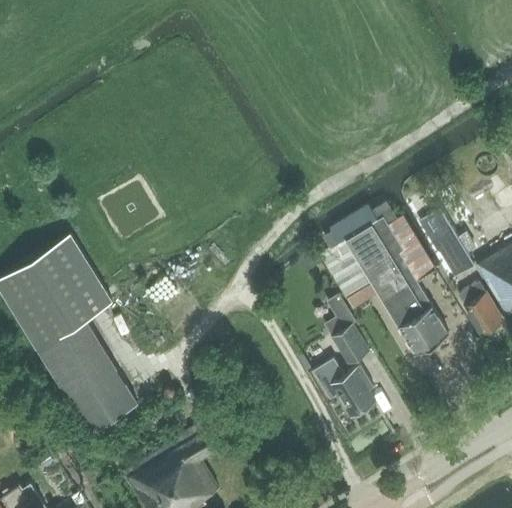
[(482,155),(471,164),(481,175),(492,165),(482,155)]
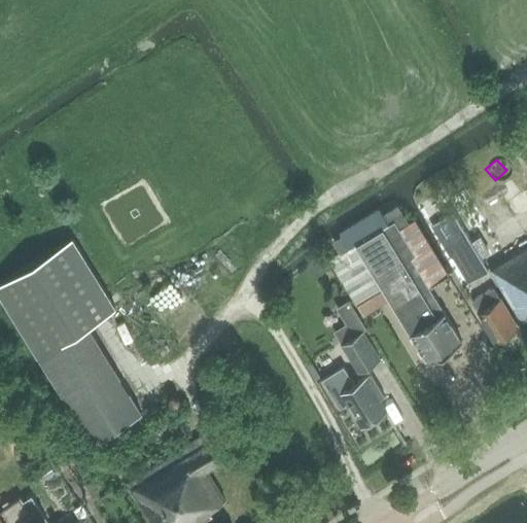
[(133,223),(154,215),(143,185),(123,194),(133,223)]
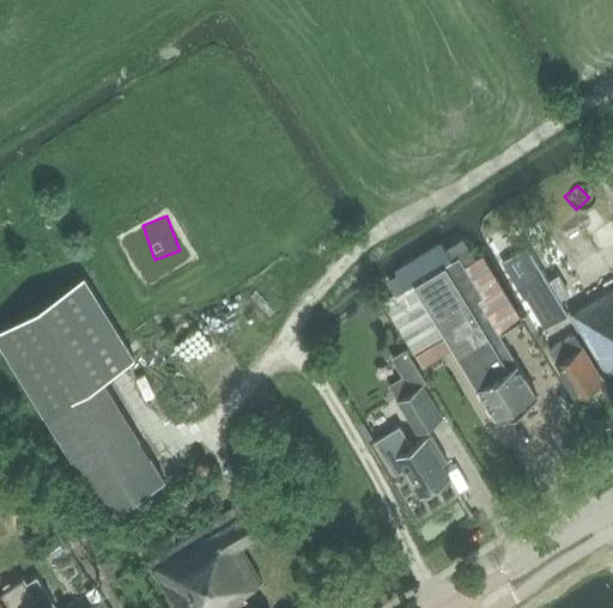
[(443,245),(395,277),(405,292),(382,306),(416,362),(448,342),(497,424),(536,400),(501,339),(521,326),(481,261),(478,263),(465,243),(448,254),(443,245)]
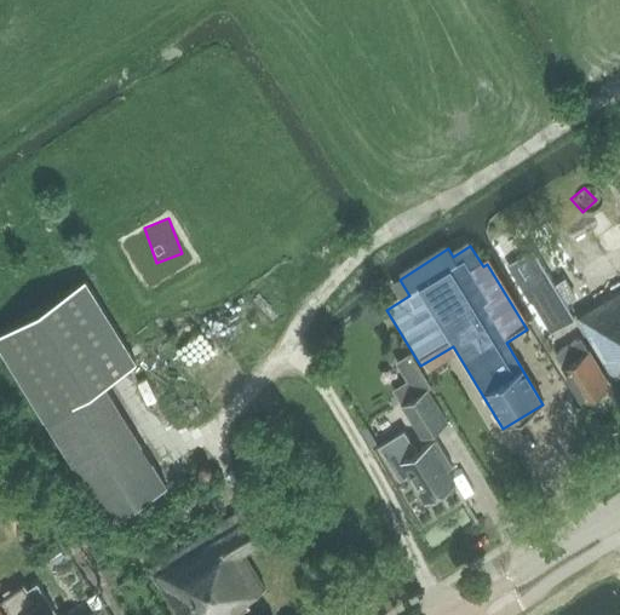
[(547,279),(543,282),(526,292),(554,335),(574,322),(547,279)]
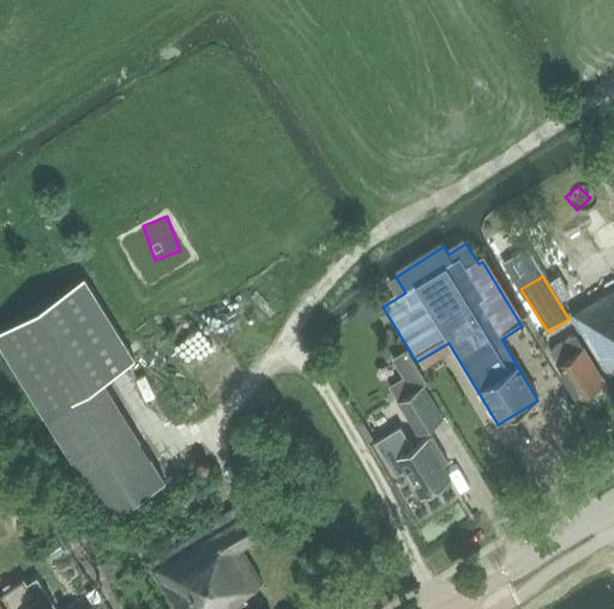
[(0,335),(0,347),(108,520),(166,484),(103,383),(136,362),(85,283),(0,335)]
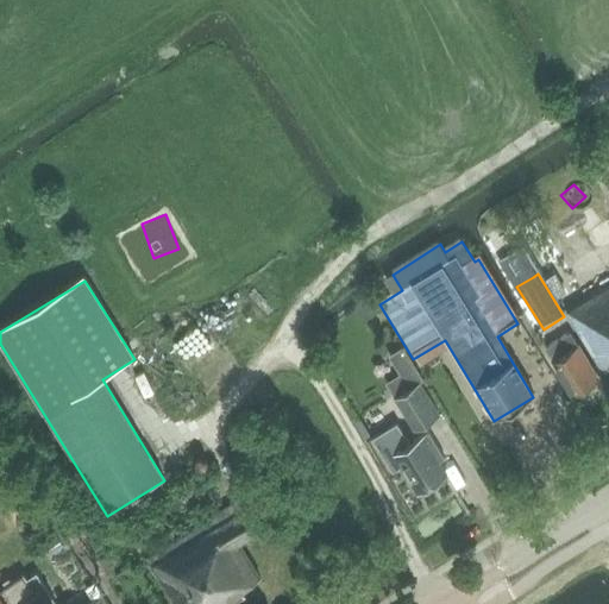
[(604,377),(608,373),(608,288),(566,314),(604,377)]
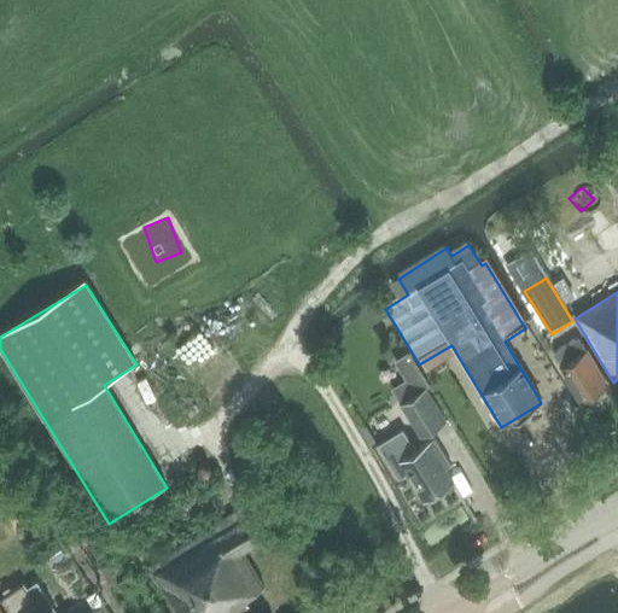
[(579,340),(554,356),(561,369),(560,369),(581,403),(607,386),(579,340)]
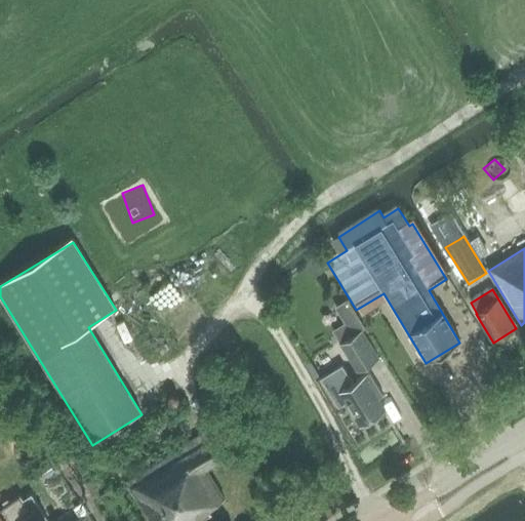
[(340,347),(358,374),(378,361),(361,333),(340,347)]
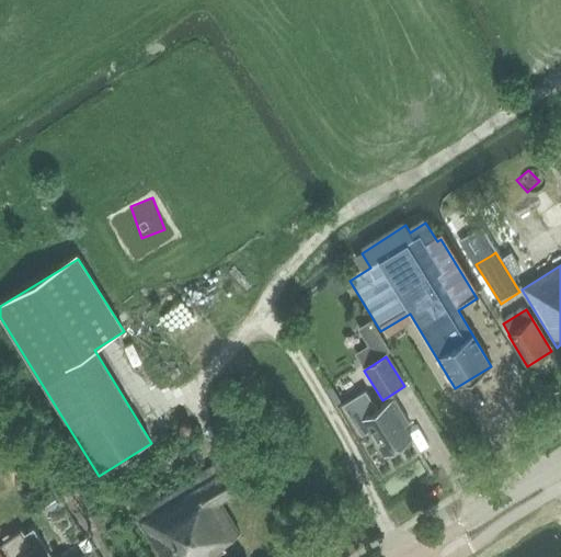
[(327,386),(339,406),(368,387),(357,368),(327,386)]
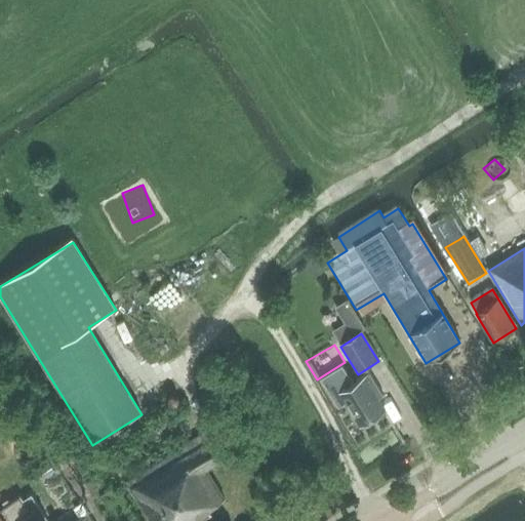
[(384,398),(369,375),(353,386),(342,368),(321,381),(338,409),(346,405),(360,428),(386,412),(378,401),(384,398)]
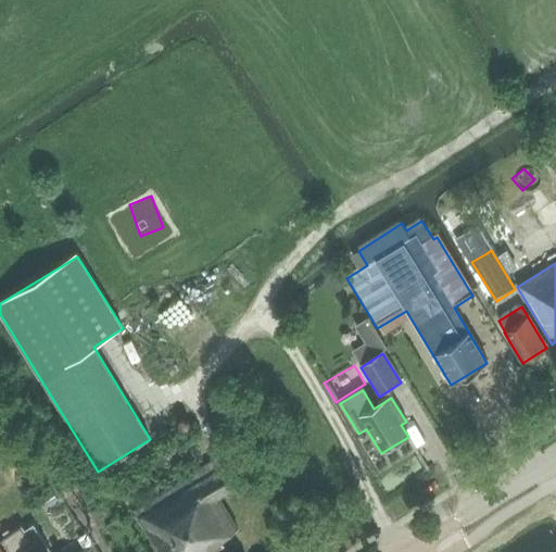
[(217,462),(134,513),(158,551),(213,551),(223,546),(220,542),(238,531),(218,501),(235,491),(217,462)]
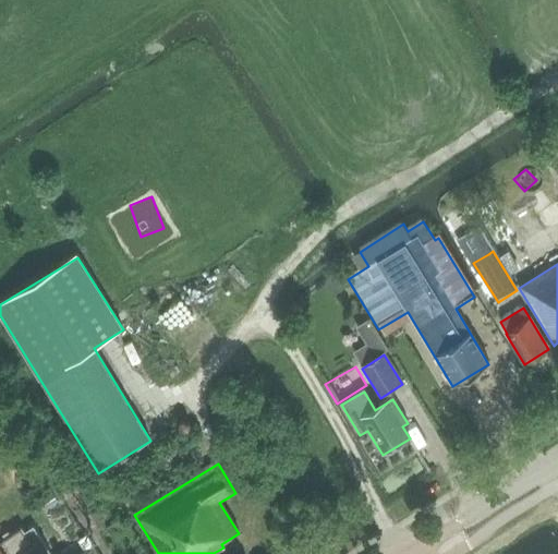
[(1,542),(0,542),(0,548),(3,553),(20,553),(33,545),(35,543),(41,553),(97,553),(95,550),(88,553),(50,553),(34,529),(26,534),(23,529),(2,543),(1,542)]
